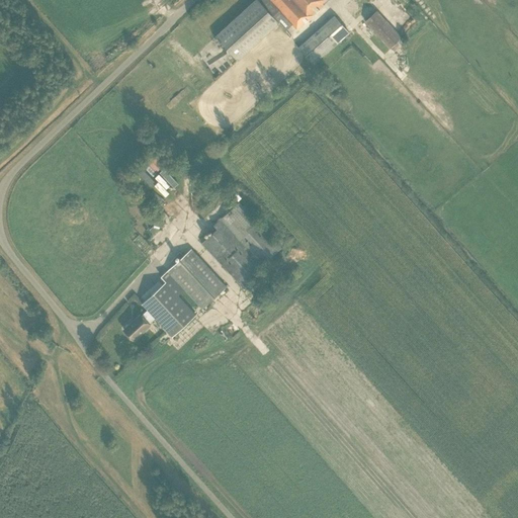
[(325,5),(324,3),(327,0),(257,0),(217,36),(239,61),(280,23),(285,30),(292,24),(297,30),(325,5)]
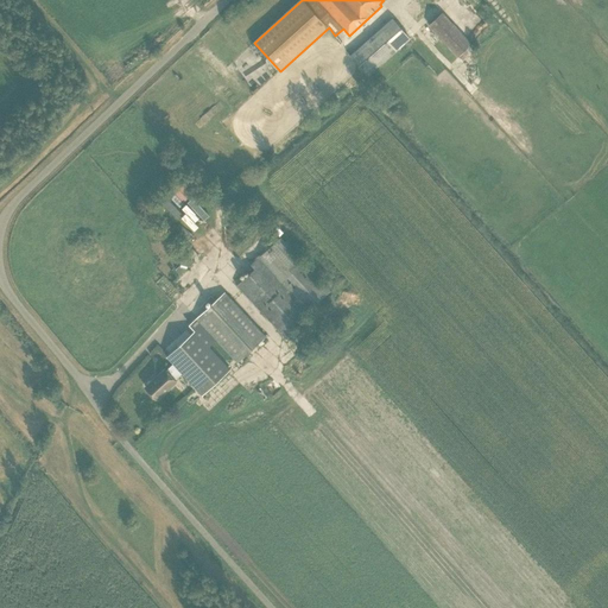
[(469,8),(464,13),(474,23),(463,33),(470,39),(485,23),(469,8)]
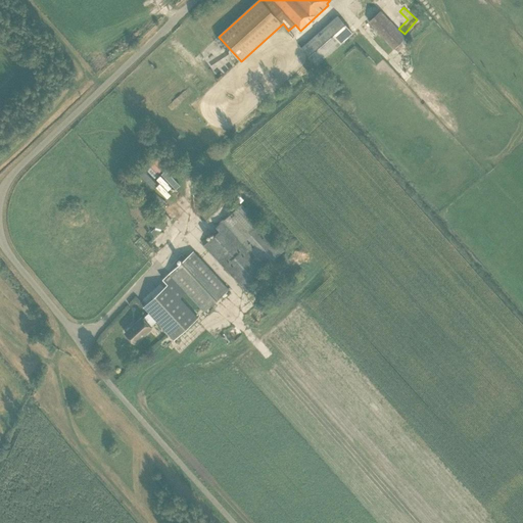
[(393,48),(406,38),(380,9),(368,20),(393,48)]
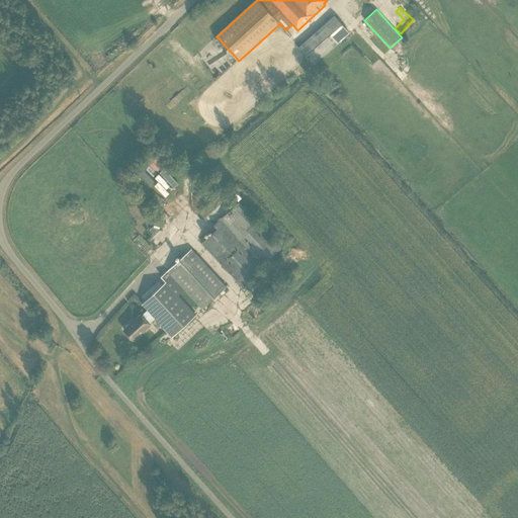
[(349,32),(347,29),(334,15),(298,47),(314,64),(339,40),(343,46),(349,40),(345,35),(349,32)]
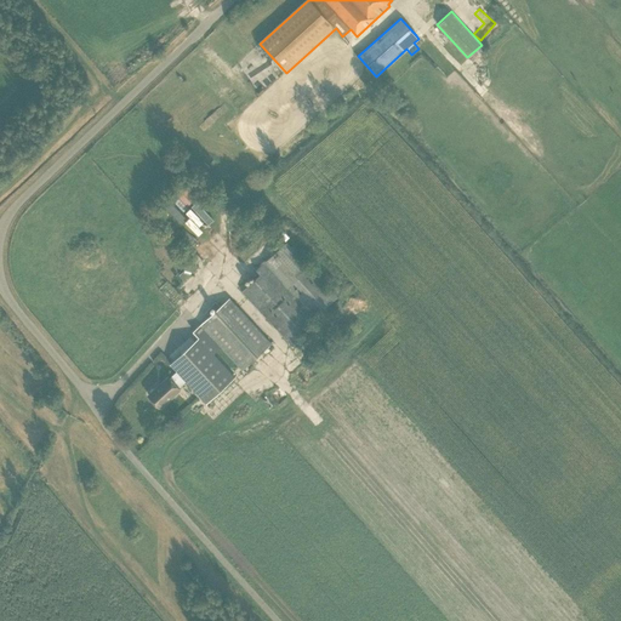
[(303,229),(301,226),(305,222),(301,217),(290,226),(296,234),(303,229)]
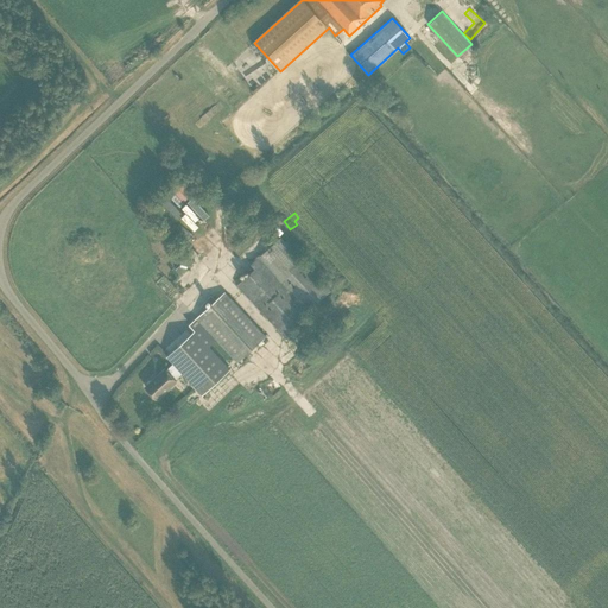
[(309,312),(330,292),(302,261),(302,260),(279,236),(271,245),(272,245),(259,258),(309,312)]
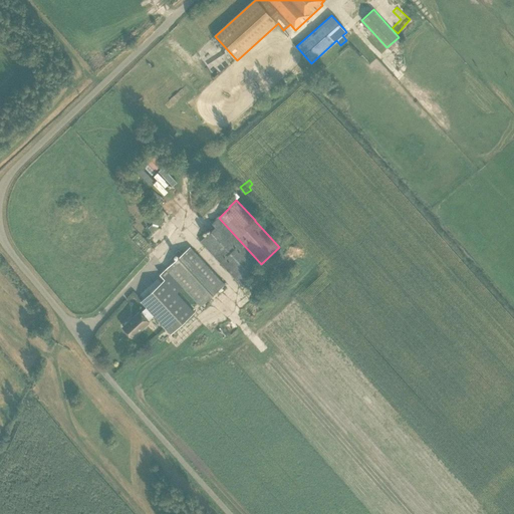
[(160,208),(156,212),(160,217),(165,213),(160,208)]
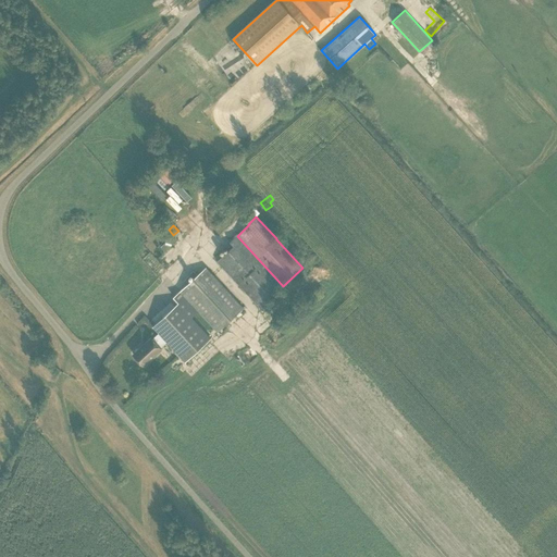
[(164,249),(176,238),(171,233),(160,244),(164,249)]
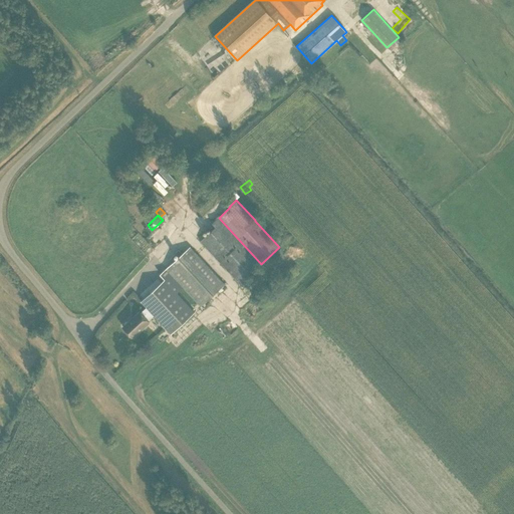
[(261,264),(219,218),(212,224),(216,228),(201,241),(240,284),(240,283),(243,287),(248,282),(245,279),(261,264)]
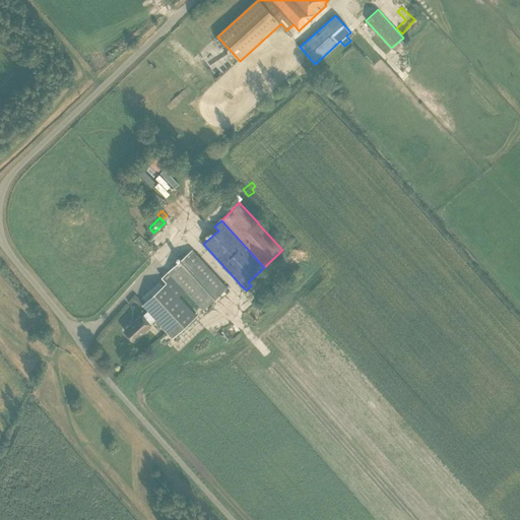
[(271,230),(276,236),(286,229),(282,221),(271,230)]
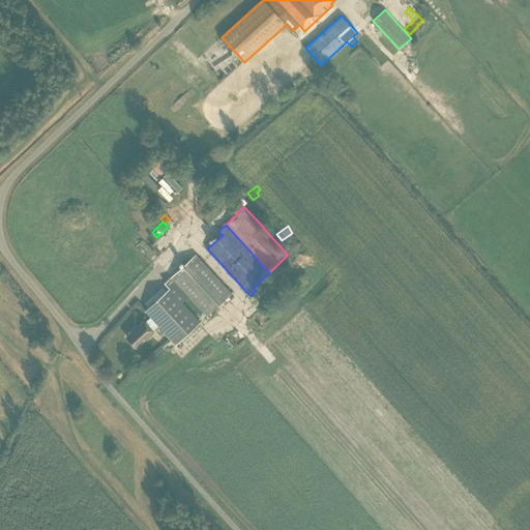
[(165,283),(182,301),(188,296),(189,297),(208,316),(232,293),(195,254),(165,283)]
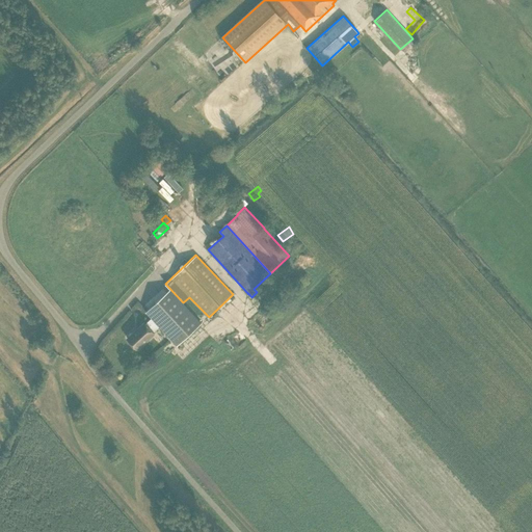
[(284,270),(290,277),(297,271),(291,264),(284,270)]
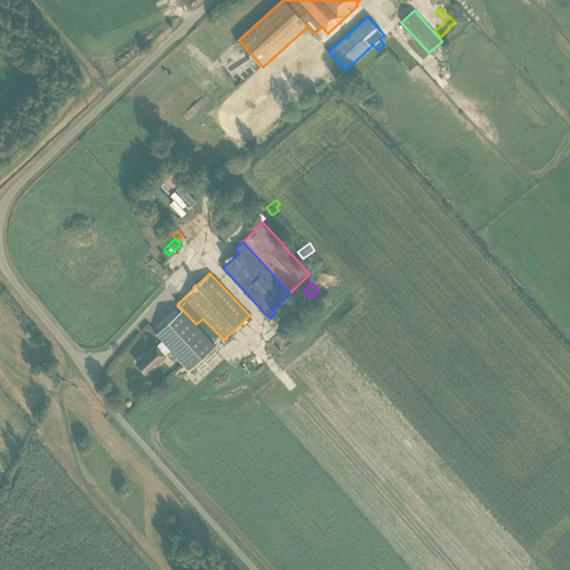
[(157,335),(164,343),(172,352),(190,372),(217,347),(184,312),(157,335)]
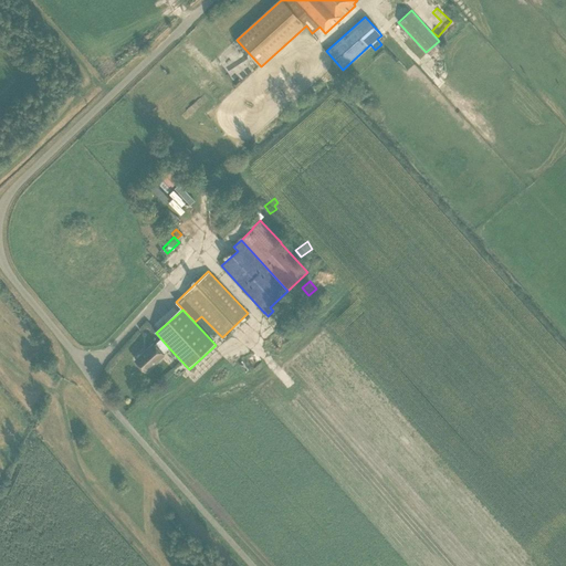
[(164,355),(170,349),(163,341),(156,346),(154,345),(136,362),(147,374),(165,357),(164,355)]
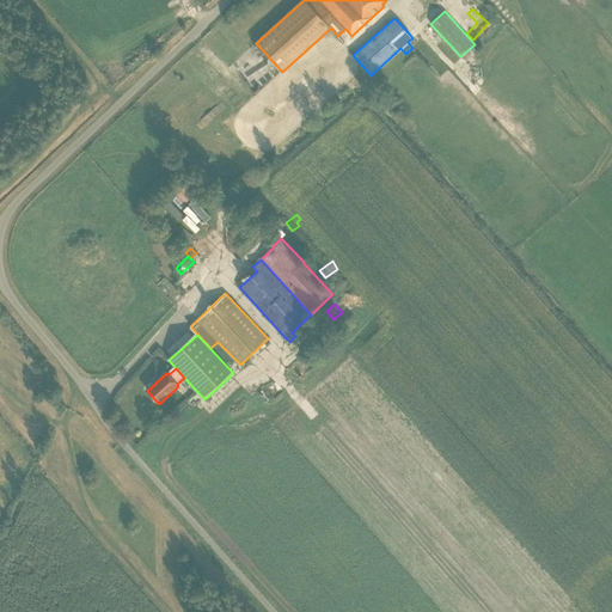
[(246,375),(236,391),(246,399),(257,384),(246,375)]
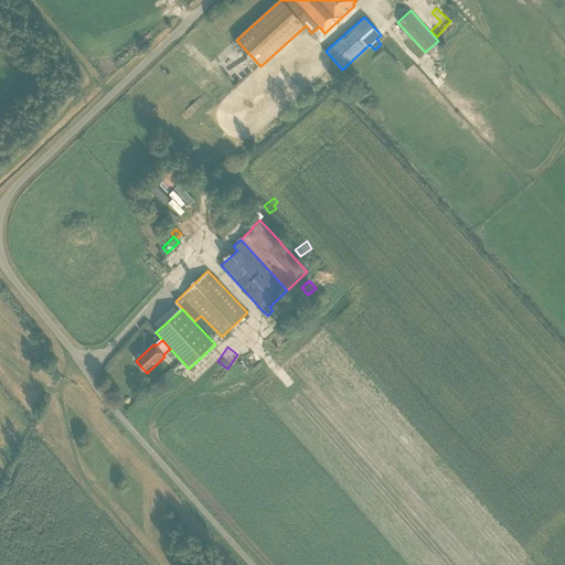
[(228,384),(220,391),(226,400),(236,393),(228,384)]
